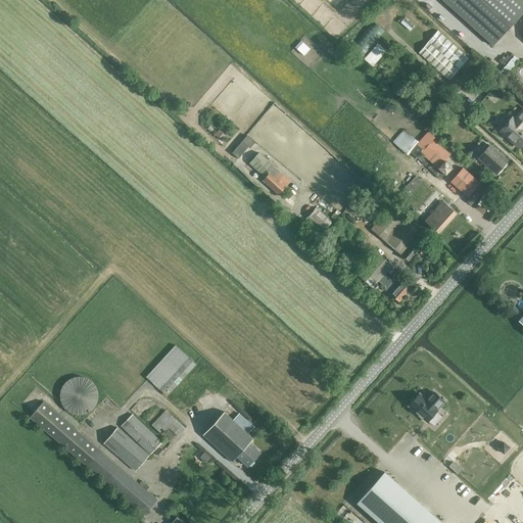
[(441,0),(492,45),(522,11),(522,4),(518,0),(441,0)]
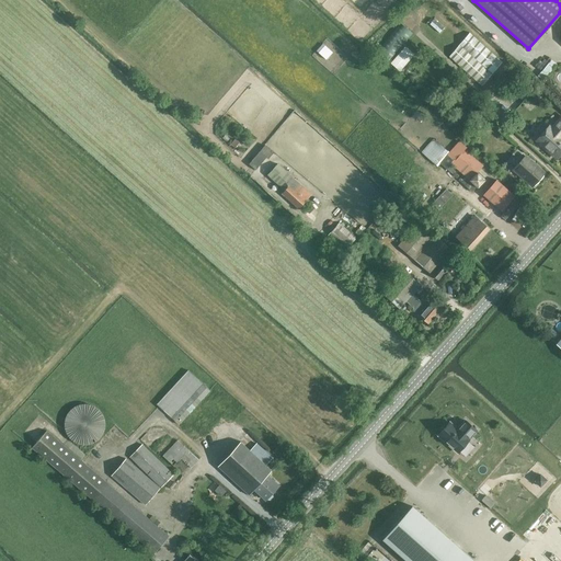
[(400,23),(376,53),(390,64),(413,34),(400,23)]
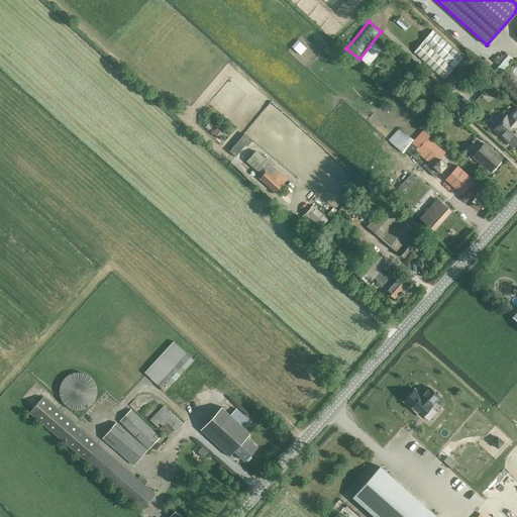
[(444,80),(462,58),(432,30),(413,53),(444,80)]
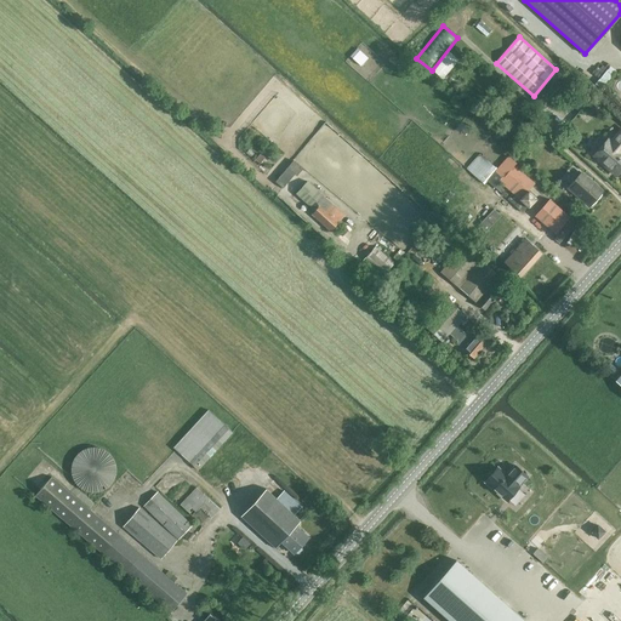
[(359,47),(352,55),(362,64),(369,58),(359,47)]
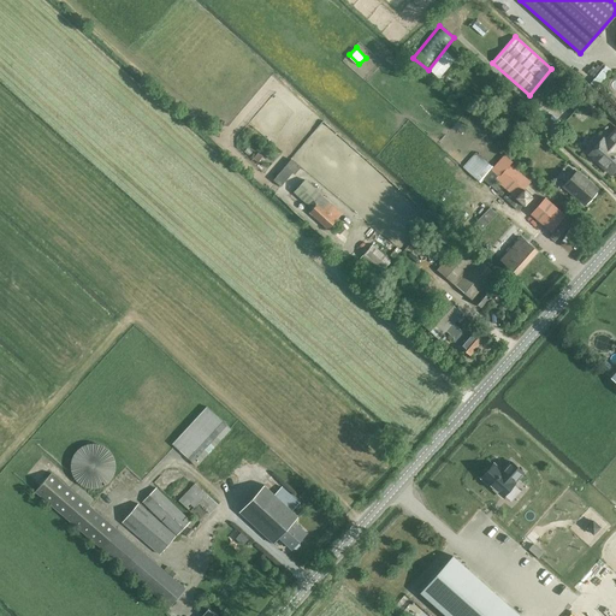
[(455,60),(445,52),(430,70),(439,78),(455,60)]
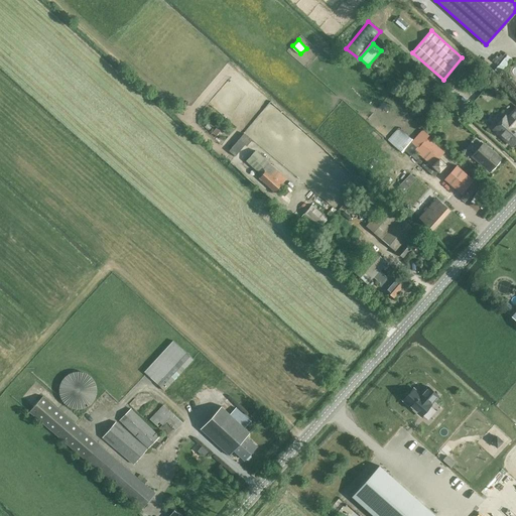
[(470,65),(463,73),(469,78),(476,71),(470,65)]
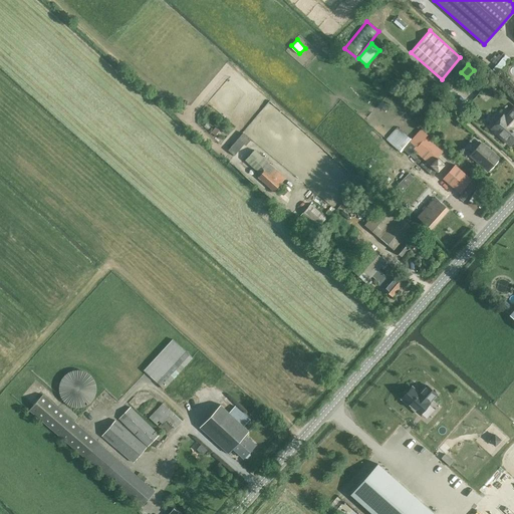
[(487,93),(490,93),(494,89),(490,85),(485,91),(487,93)]
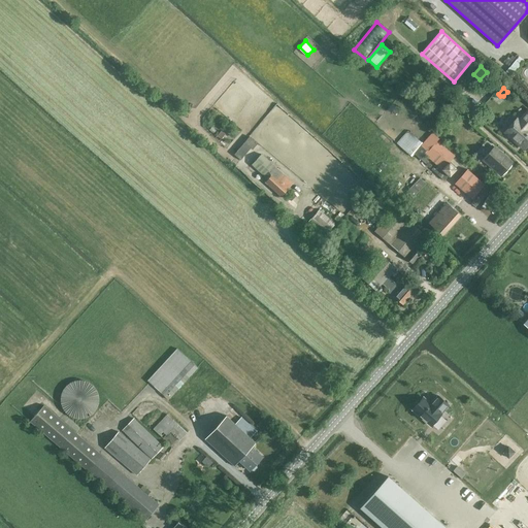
[(527,109),(519,121),(517,119),(504,132),(512,138),(510,139),(517,144),(517,143),(524,150),(527,146),(527,145),(527,109)]
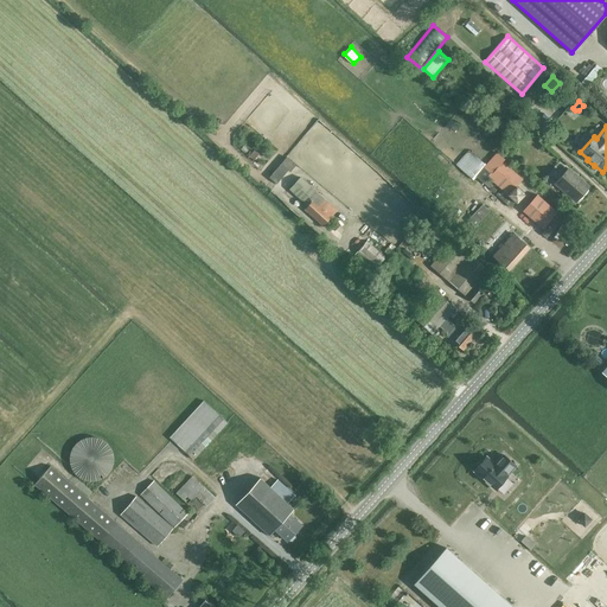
[(470,151),(457,165),(472,179),(474,176),(484,184),(489,178),(502,189),(496,195),(503,200),(503,202),(511,209),(516,203),(517,204),(525,195),(516,186),(523,179),(503,161),(505,159),(497,152),(486,165),(470,151)]
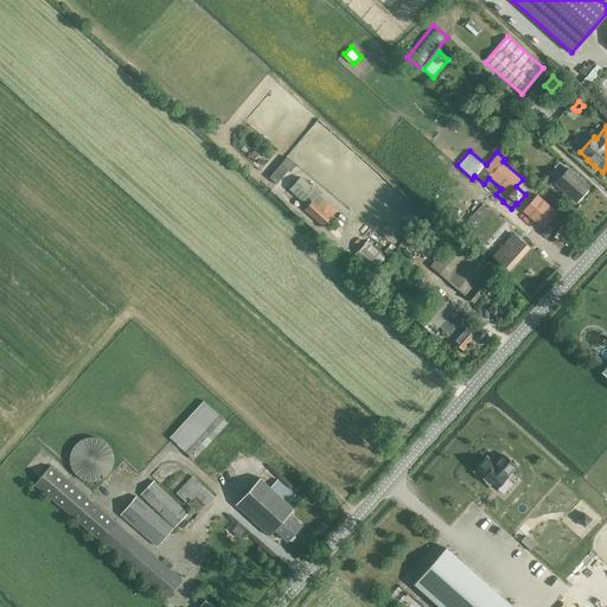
[(287,155),(270,177),(280,183),(296,163),(287,155)]
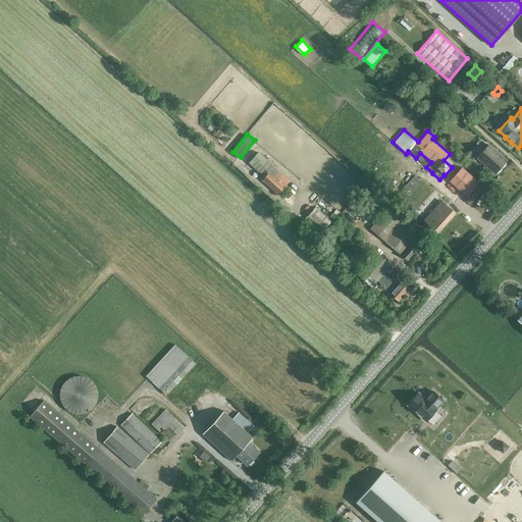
[(506,161),(488,145),(477,157),(496,173),(506,161)]
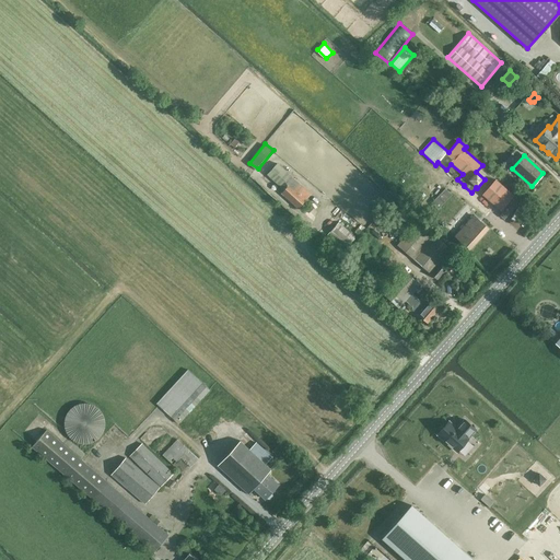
[(500,216),(503,219),(521,201),(496,179),(482,195),(502,212),(500,216)]
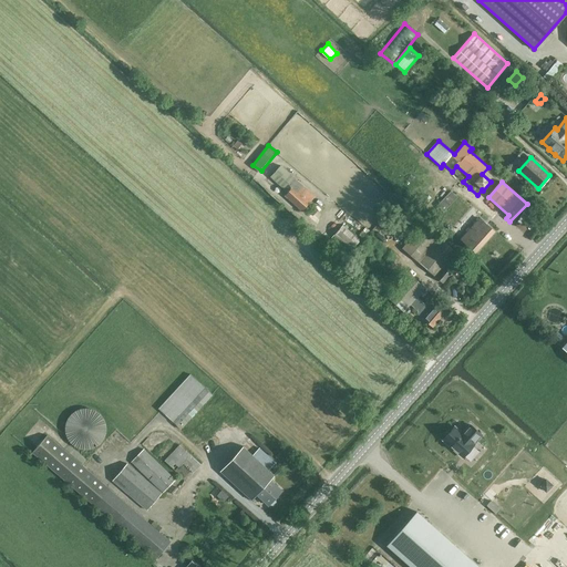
[(285,196),(301,210),(309,203),(292,187),(285,196)]
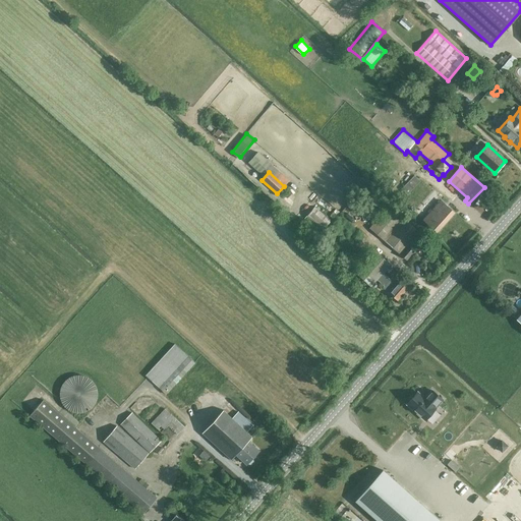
[(407,195),(420,182),(414,176),(401,190),(407,195)]
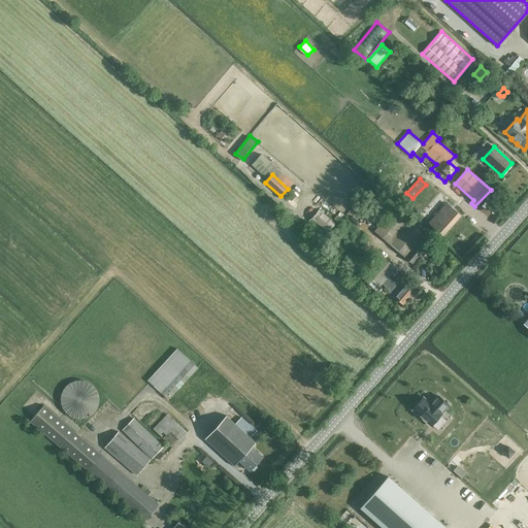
[(446,203),(429,223),(442,234),(460,216),(446,203)]
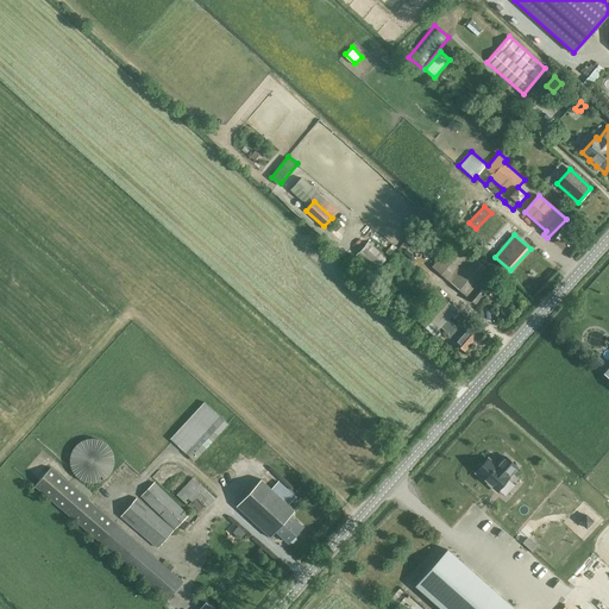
[(431,268),(476,306),(498,278),(490,271),(454,240),(431,268)]
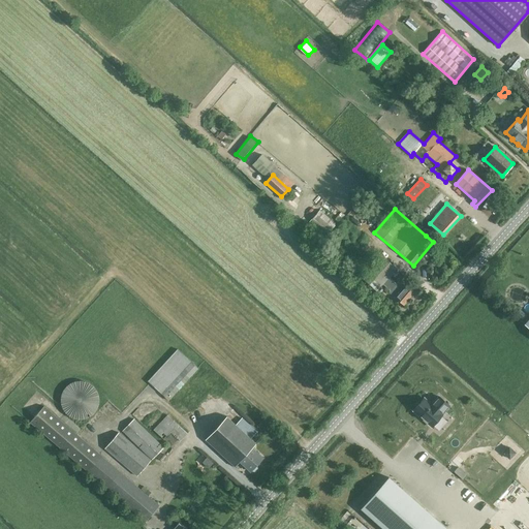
[(309,222),(325,237),(336,224),(319,210),(309,222)]
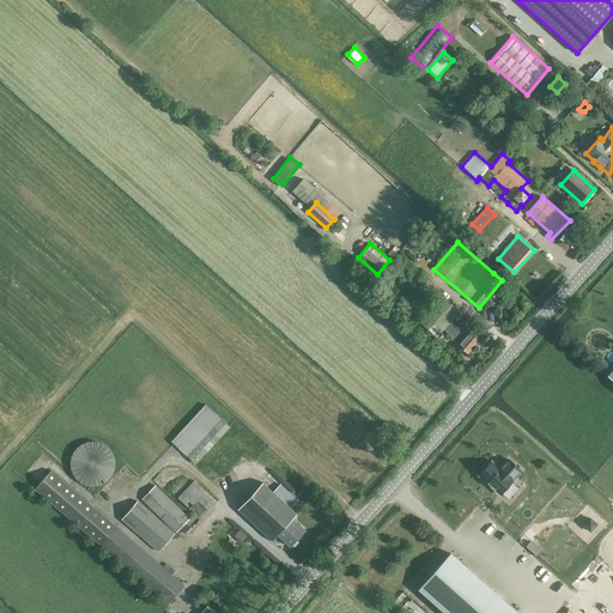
[(467,353),(485,334),(477,326),(468,333),(461,327),(459,329),(451,322),(460,313),(442,297),(419,322),(436,338),(444,331),(451,338),(450,339),(467,353)]
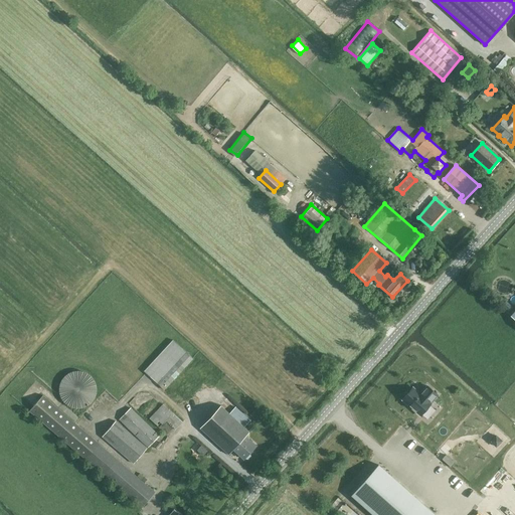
[(502,306),(508,312),(512,307),(506,301),(502,306)]
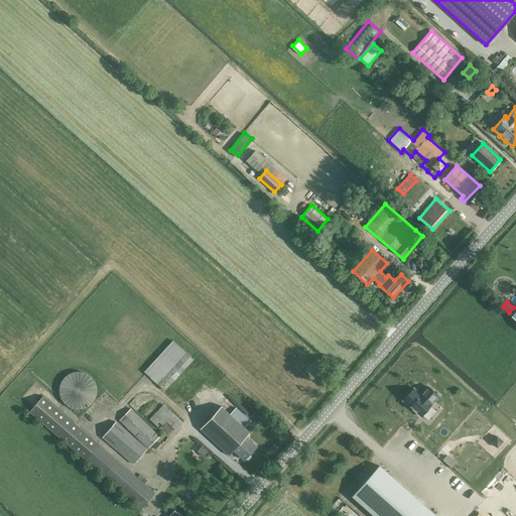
[(180,374),(194,360),(172,341),(144,372),(164,391),(180,375),(180,374)]
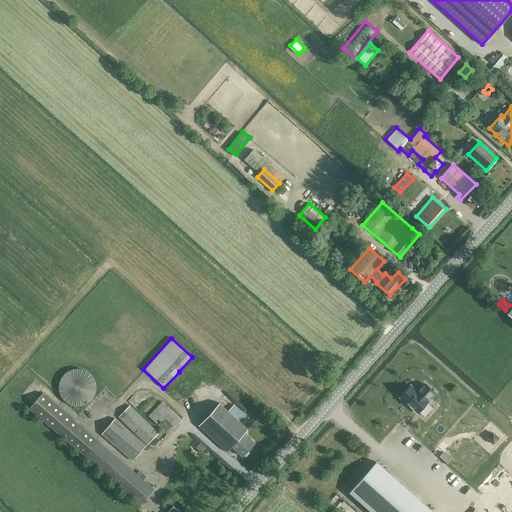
[(59,382),(59,387),(59,392),(62,397),(65,401),(70,404),(75,406),(80,406),(86,404),(90,401),(94,397),(96,392),(97,387),(96,382),(94,377),(90,372),(86,370),(80,368),(75,368),(70,370),(65,373),(62,377),(59,382)]
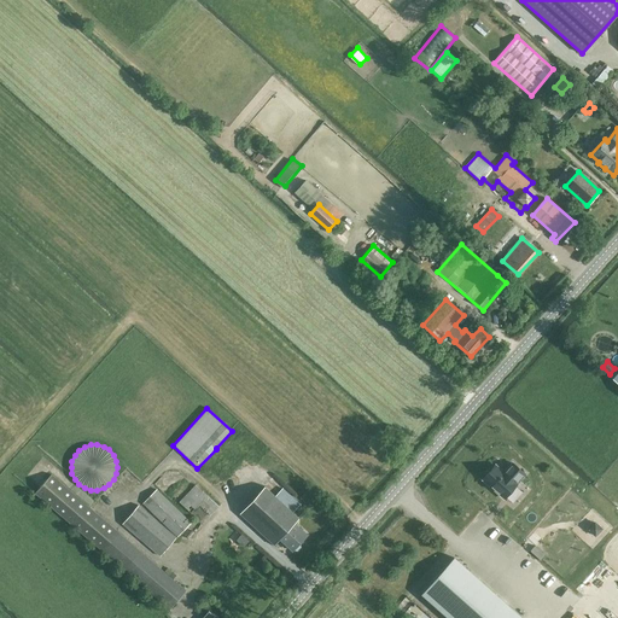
[(516,484),(525,473),(513,464),(503,473),(495,466),(483,479),(505,499),(517,484),(516,484)]
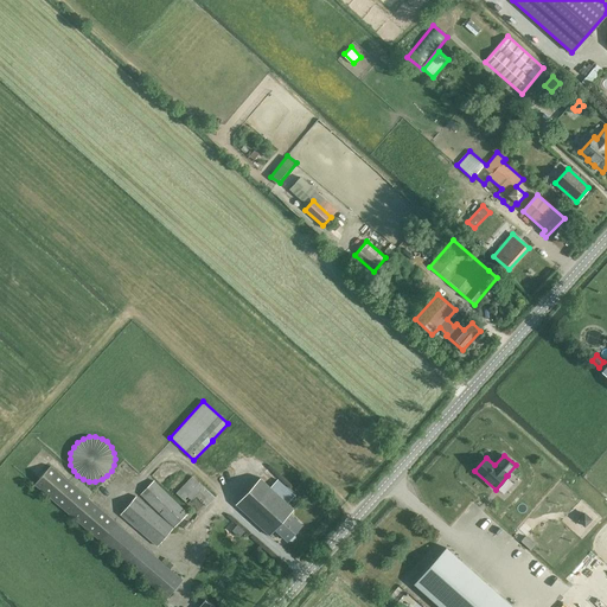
[(167,599),(183,581),(49,467),(33,485),(167,599)]
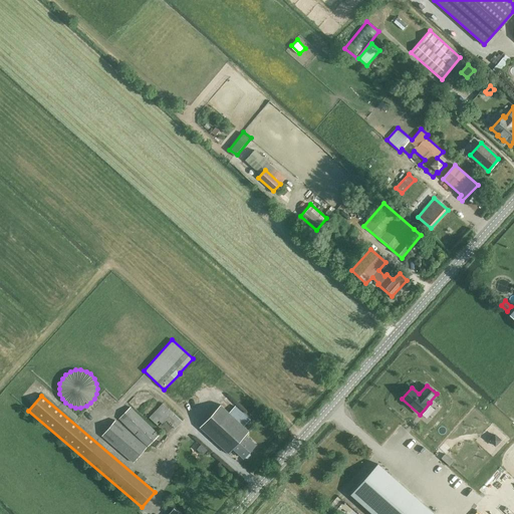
[(244,436),(257,422),(229,397),(200,428),(228,454),(233,449),(243,459),(255,446),(244,436)]
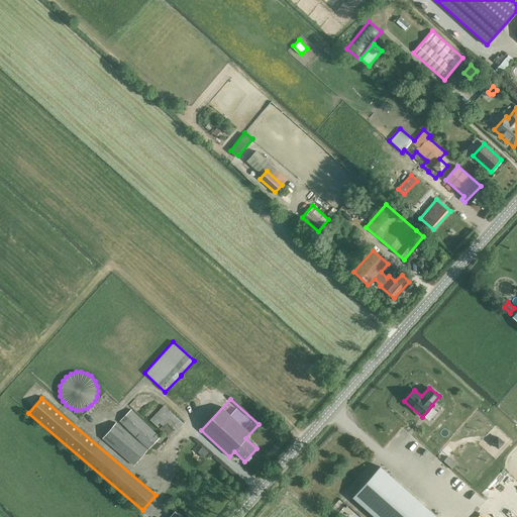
[(164,406),(149,420),(170,438),(183,424),(164,406)]
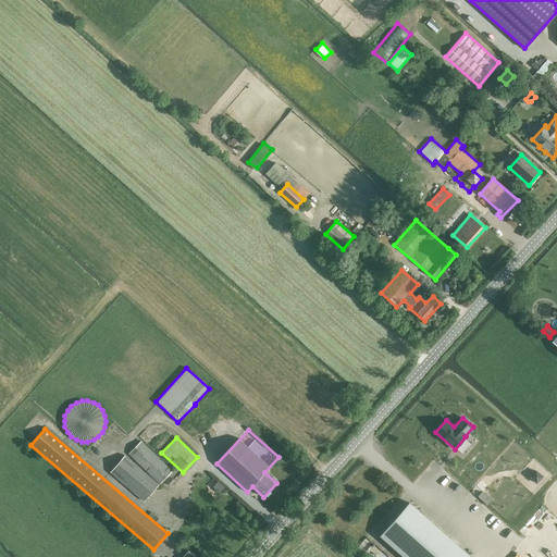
[(145,502),(159,484),(173,472),(141,442),(128,454),(149,475),(125,456),(110,472),(145,502)]
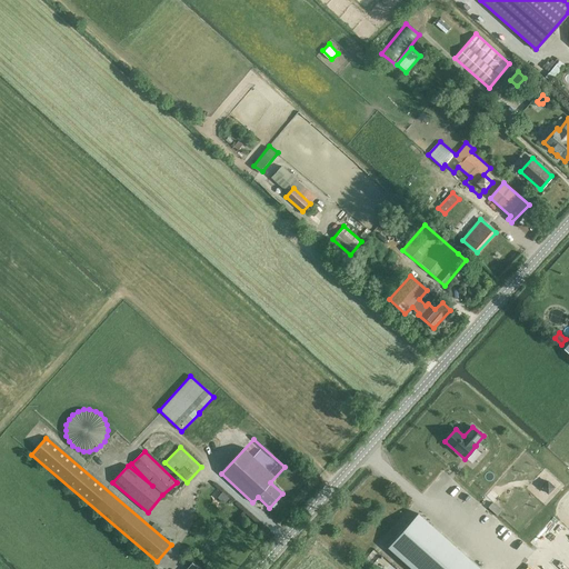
[(480,568),(418,513),(388,547),(412,568),(480,568)]
